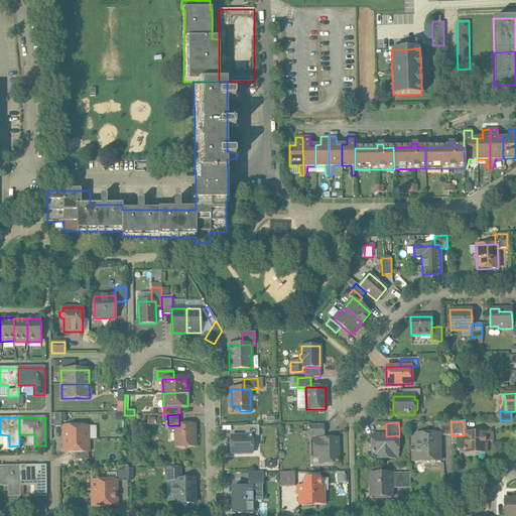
[(195,446),(195,429),(195,428),(194,424),(179,425),(175,425),(175,446),(178,446),(180,448),(184,448),(185,446),(195,446)]
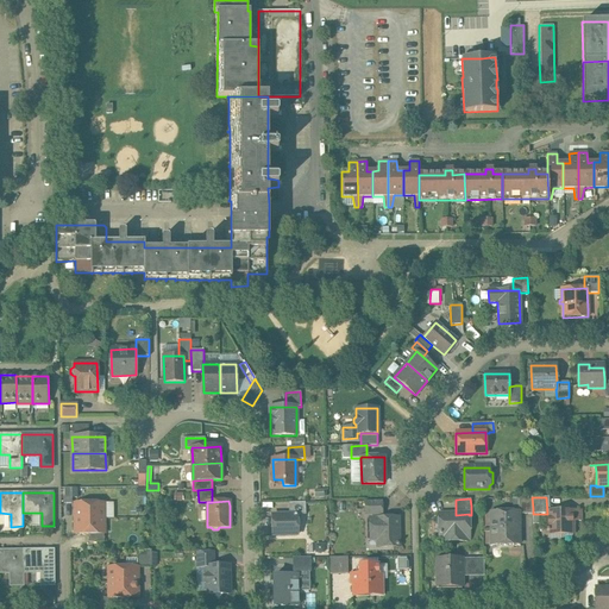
[(365,515),(370,515),(382,515),(381,501),(364,502),(365,515)]
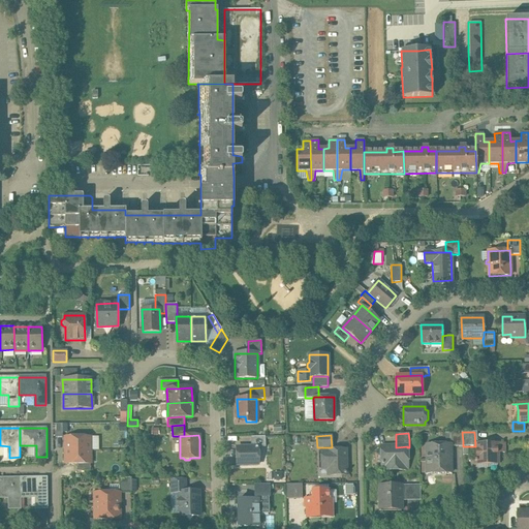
[(258,447),(265,447),(266,447),(266,445),(265,436),(251,437),(251,447),(258,447)]
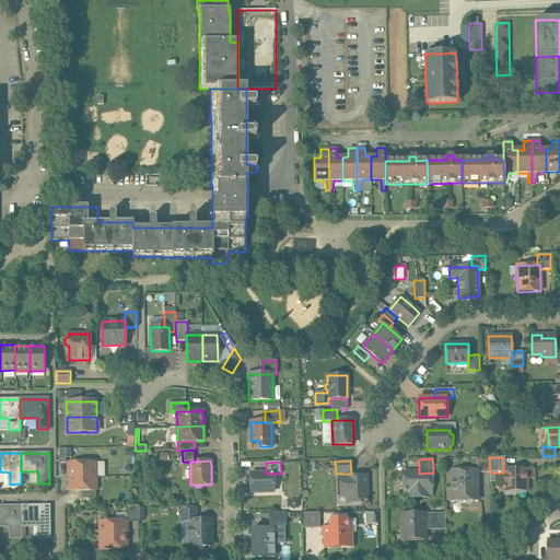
[(69,463),(69,477),(95,477),(95,463),(69,463)]
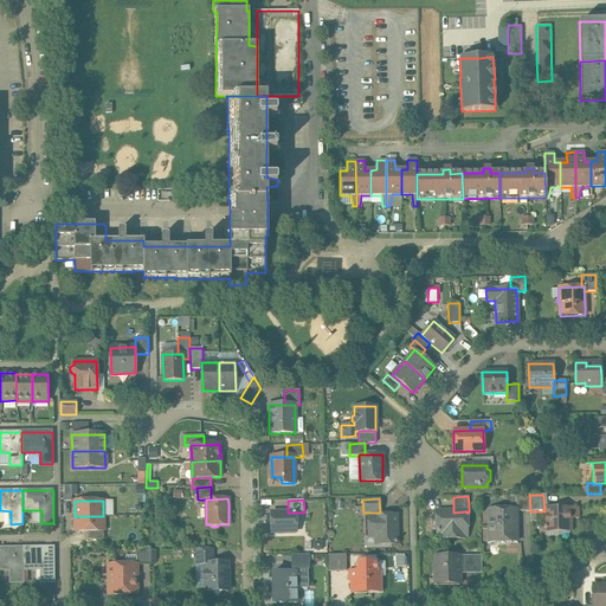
[(545,529),(545,532),(545,533),(547,535),(556,535),(559,533),(559,532),(569,532),(569,508),(546,509),(545,509),(545,527),(545,529)]
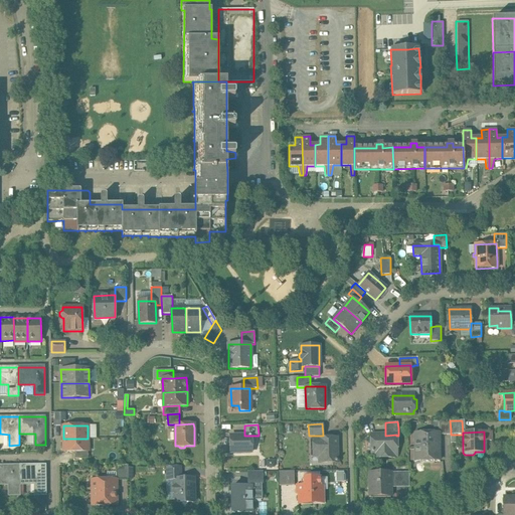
[(414,434),(414,441),(415,448),(439,447),(439,433),(414,434)]
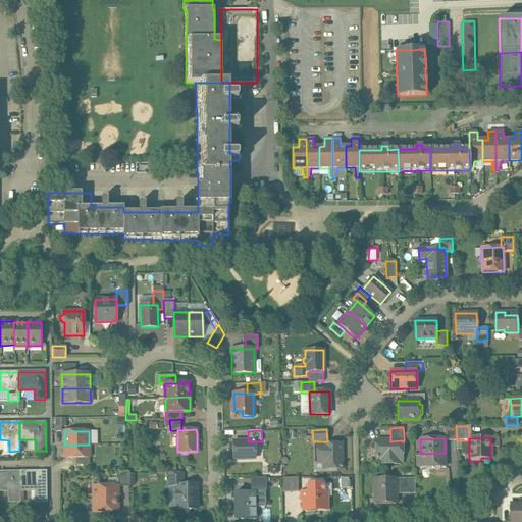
[(376,464),(388,464),(402,463),(402,440),(376,441),(376,464)]
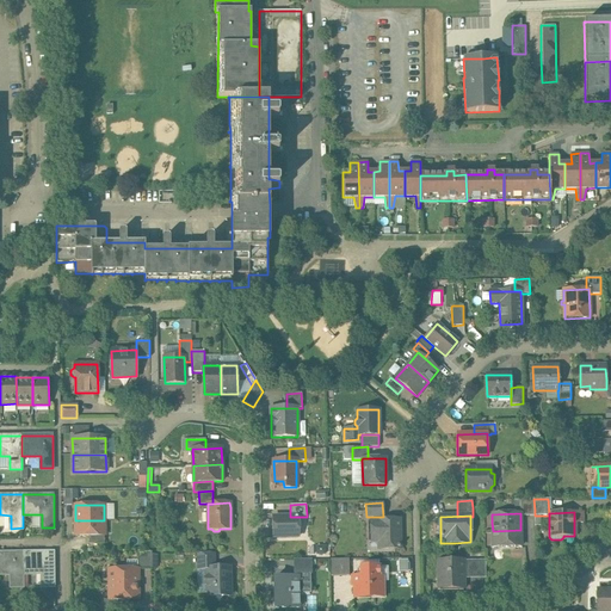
[(298,517),(295,517),(273,517),(273,537),(298,537),(298,517)]
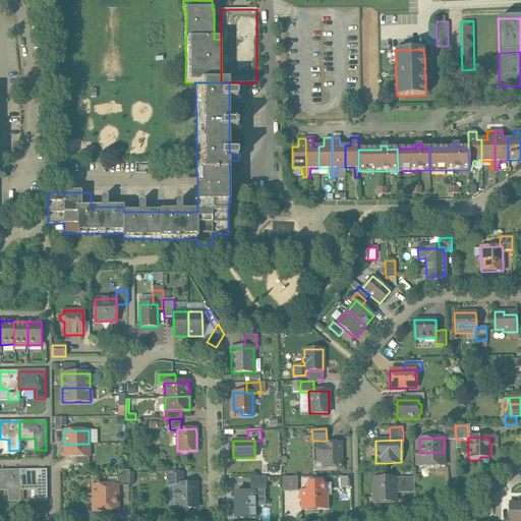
[(89,457),(89,444),(64,444),(64,457),(75,457),(89,457)]
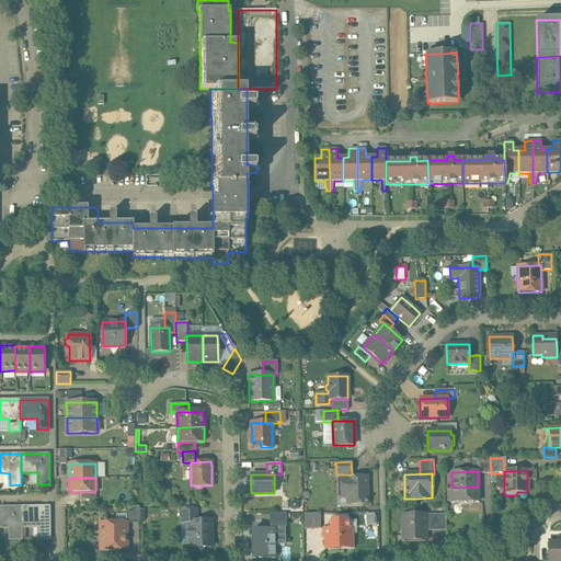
[(341,496),(345,496),(353,496),(353,504),(367,503),(367,478),(341,478),(341,496)]
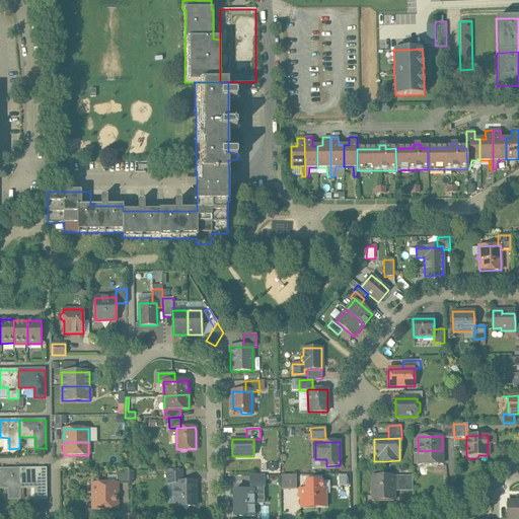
[(419,464),(423,464),(442,464),(442,450),(419,451),(419,464)]
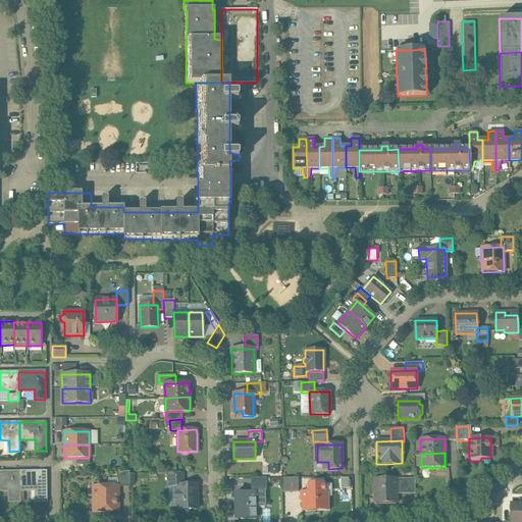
[(117,471),(117,486),(129,486),(129,471),(117,471)]
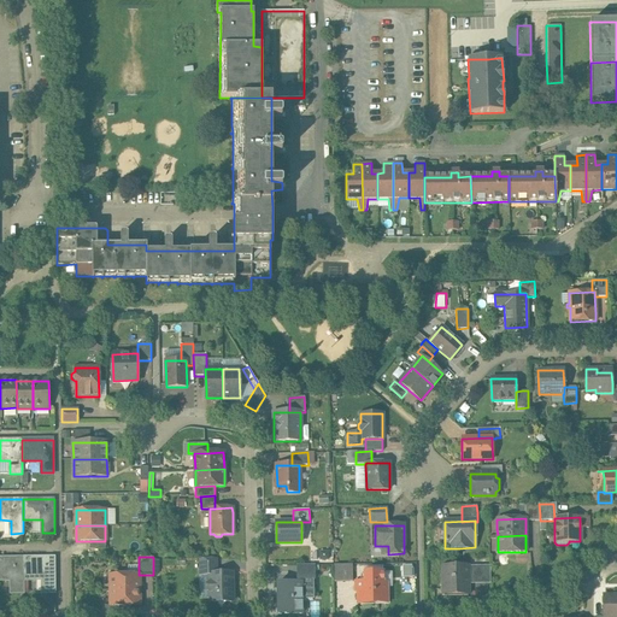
[(0,558),(0,579),(12,579),(12,592),(23,592),(23,579),(23,558),(0,558)]
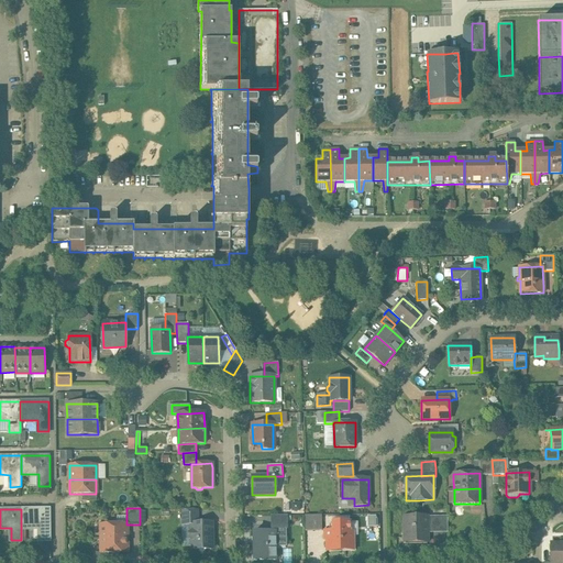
[(40,540),(51,540),(50,509),(21,509),(21,528),(40,528),(40,540)]
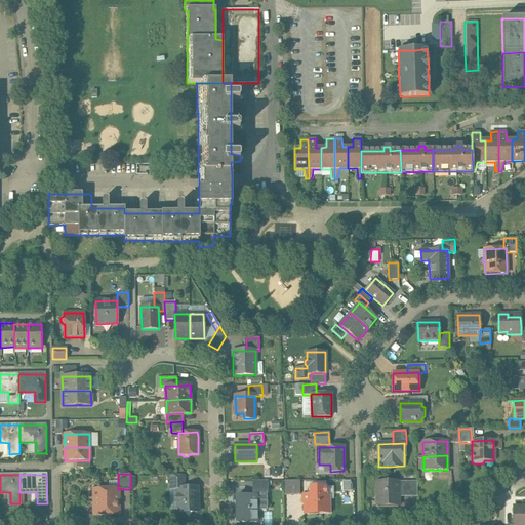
[(184,475),(179,476),(169,476),(170,489),(177,489),(178,489),(178,488),(185,488),(184,475)]
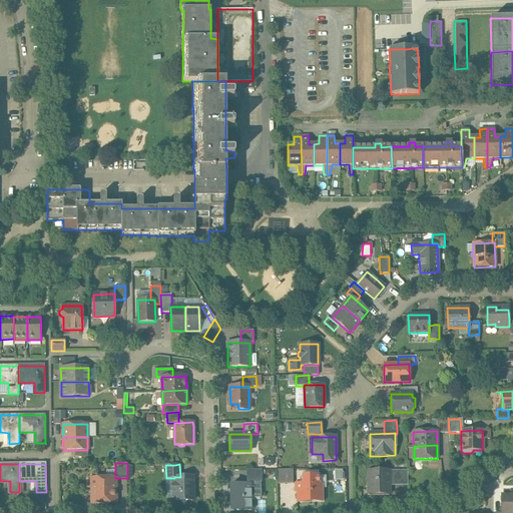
[(246,482),(248,482),(261,482),(261,470),(247,470),(246,470),(246,482)]
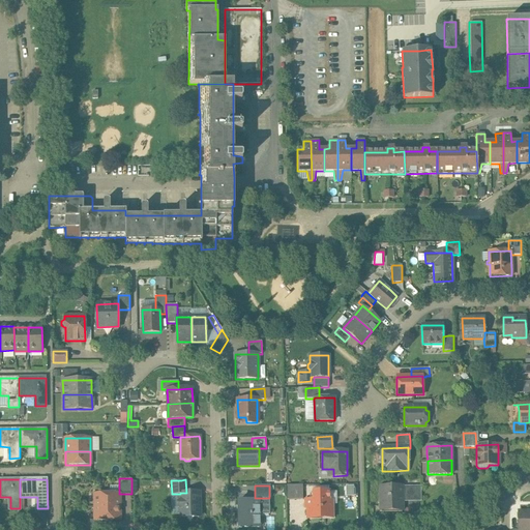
[(302,486),(297,486),(287,486),(287,500),(303,500),(302,486)]
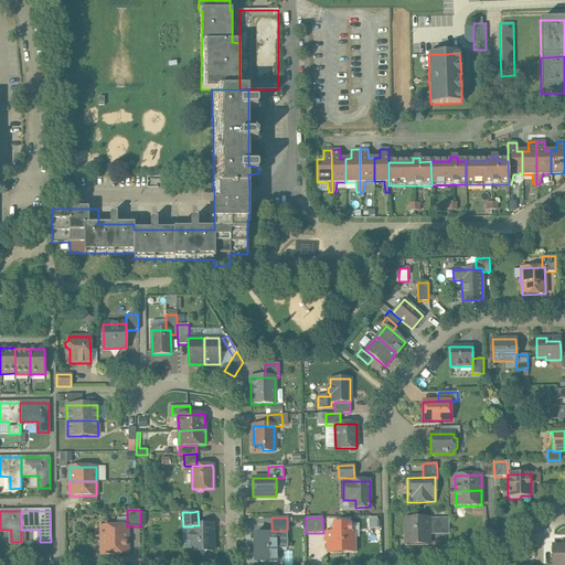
[(449,533),(449,526),(449,525),(448,518),(428,519),(429,534),(449,533)]
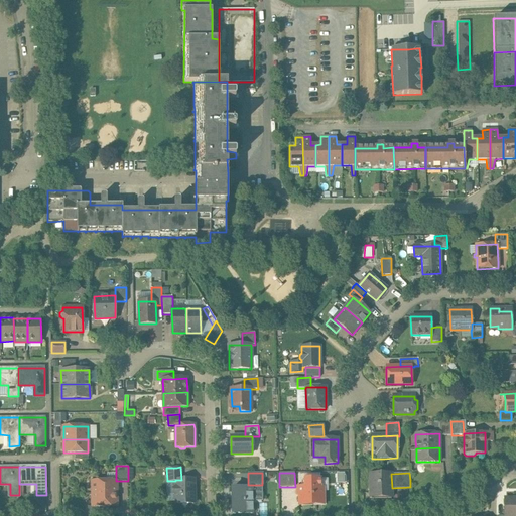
[(370,474),(370,493),(370,498),(392,498),(391,474),(370,474)]
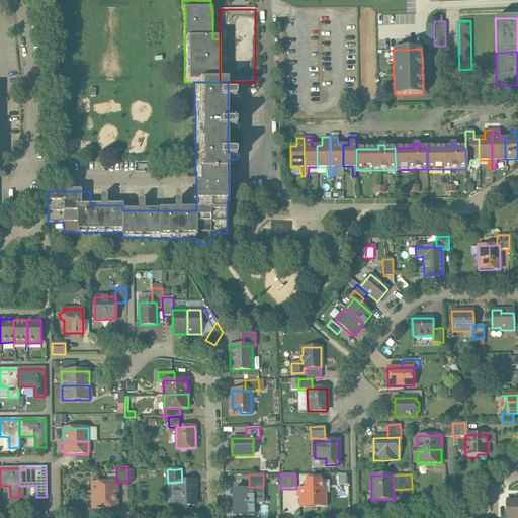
[(299,504),(311,504),(314,504),(314,507),(326,506),(325,493),(322,493),(322,481),(306,481),(306,489),(298,489),(298,497),(299,497),(299,504)]
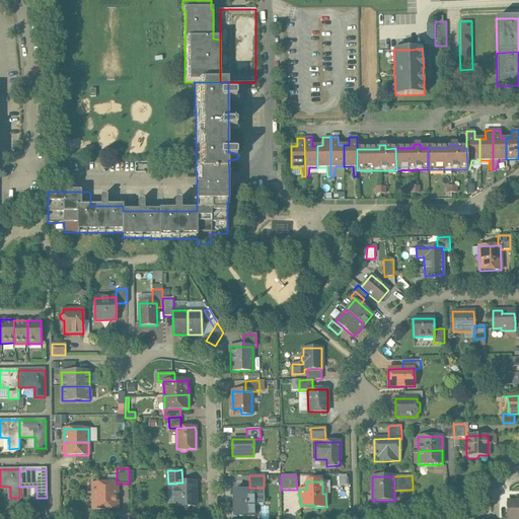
[(189,506),(190,506),(191,506),(196,506),(195,483),(176,484),(176,491),(174,493),(174,496),(176,497),(176,506),(183,506),(187,509),(189,506)]
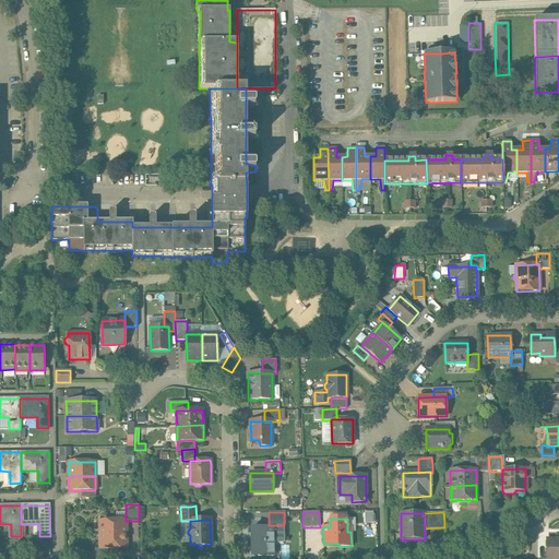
[(99,521),(100,535),(126,535),(126,521),(99,521)]
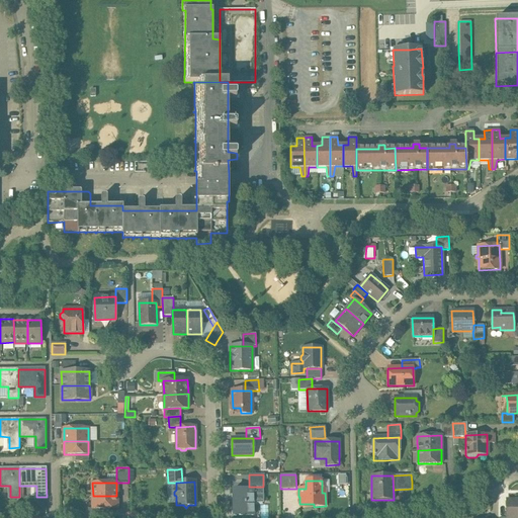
[(233,490),(233,510),(234,516),(253,515),(253,503),(262,502),(262,494),(253,494),(253,490),(233,490)]
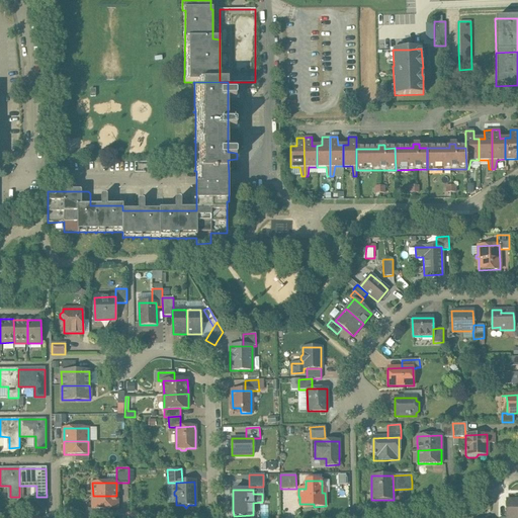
[(116,496),(93,496),(93,509),(100,509),(117,509),(116,496)]
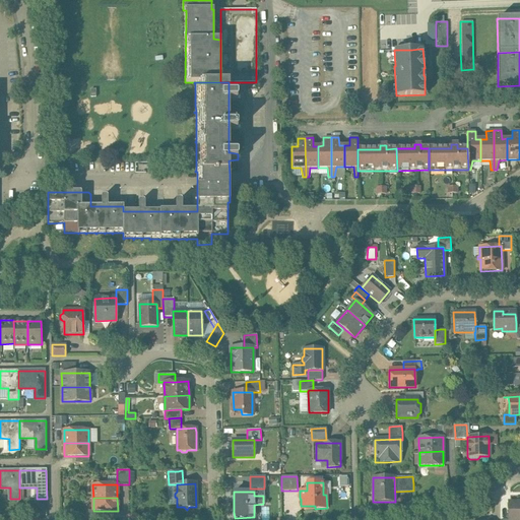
[(508,519),(519,519),(519,502),(511,502),(508,502),(508,519)]
